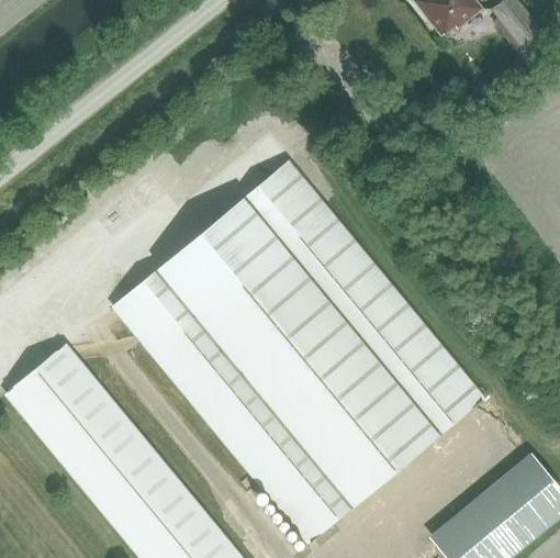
[(459,24),(484,3),(481,0),(418,0),(444,31),(456,21),(459,24)]
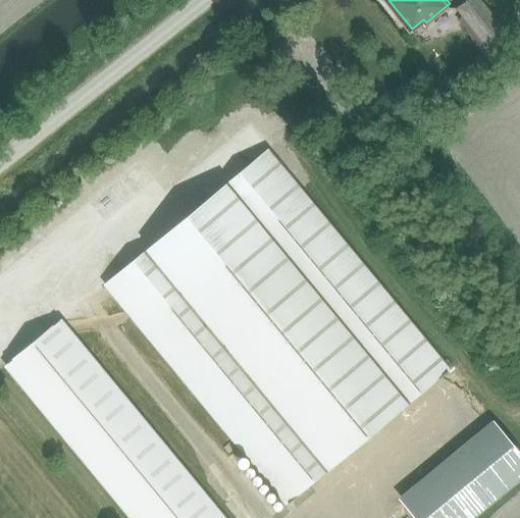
[(487,3),(470,16),(486,38),(504,24),(487,3)]
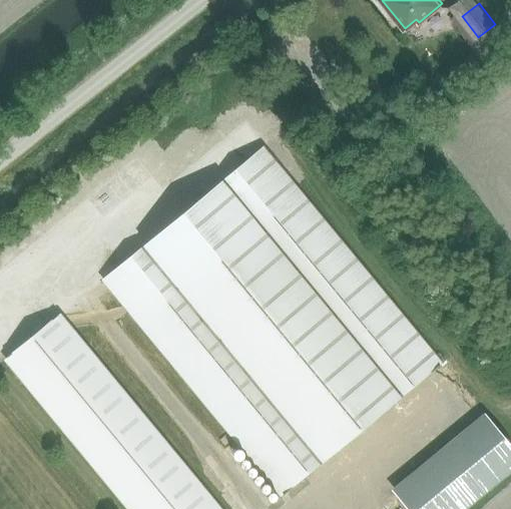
[(262,147),(103,278),(285,497),(443,366),(262,147)]
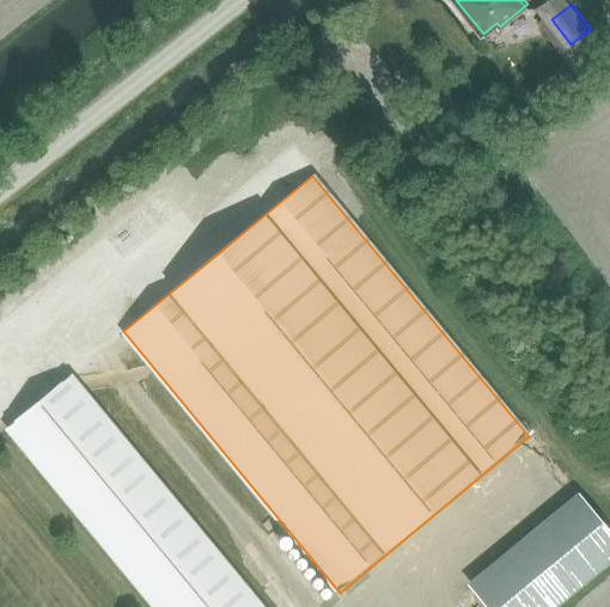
[(266,606),(72,372),(10,423),(160,606),(266,606)]
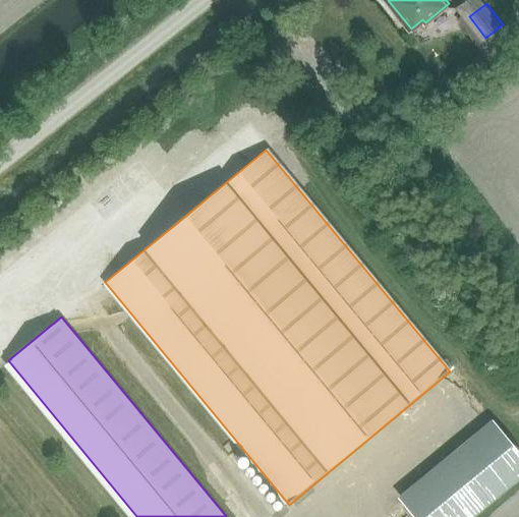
[(518,450),(492,417),(403,492),(423,516),(471,516),(518,478),(518,450)]
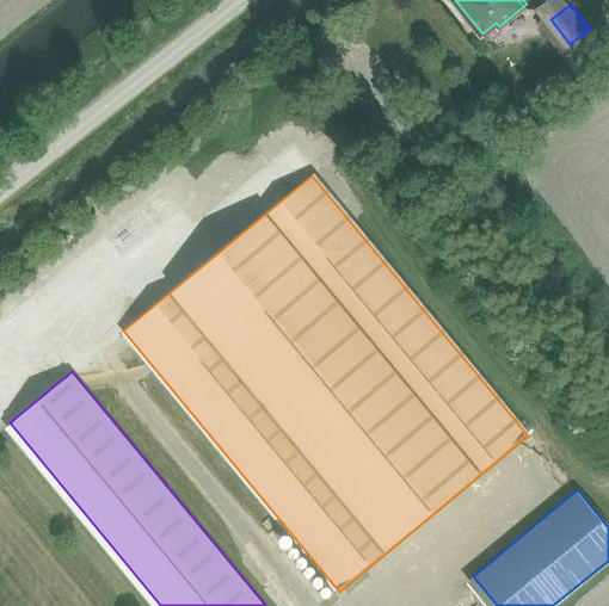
All buildings are outlined.
